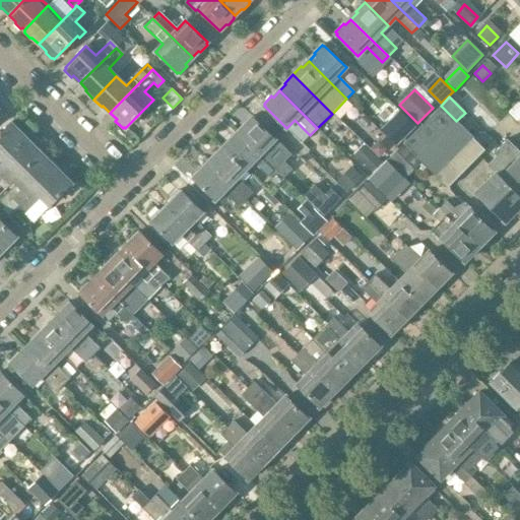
[(498,126),(468,98),(459,107),(465,113),(489,135),(498,126)]
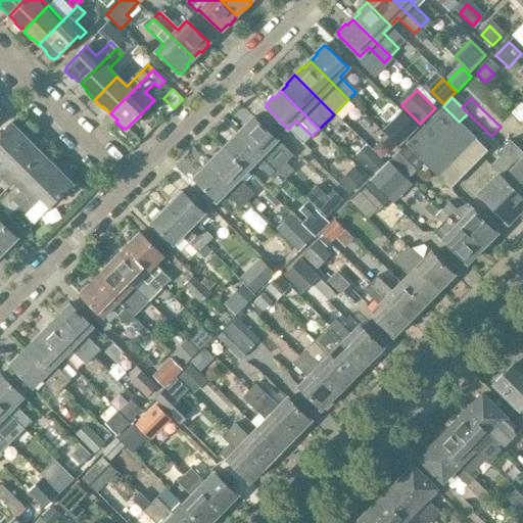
[(519,121),(522,116),(522,101),(511,113),(519,121)]
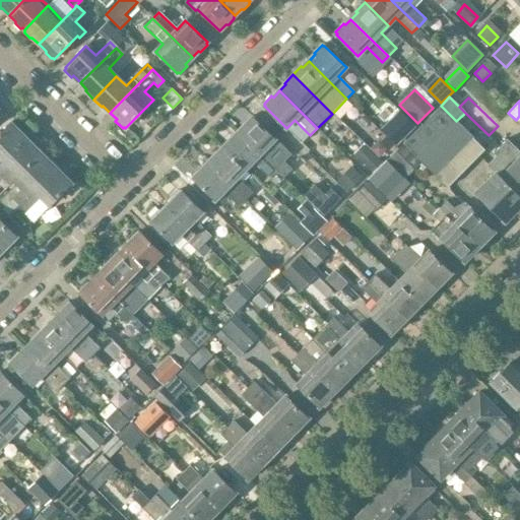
[(485,149),(456,121),(441,106),(404,142),(449,187),(485,149)]
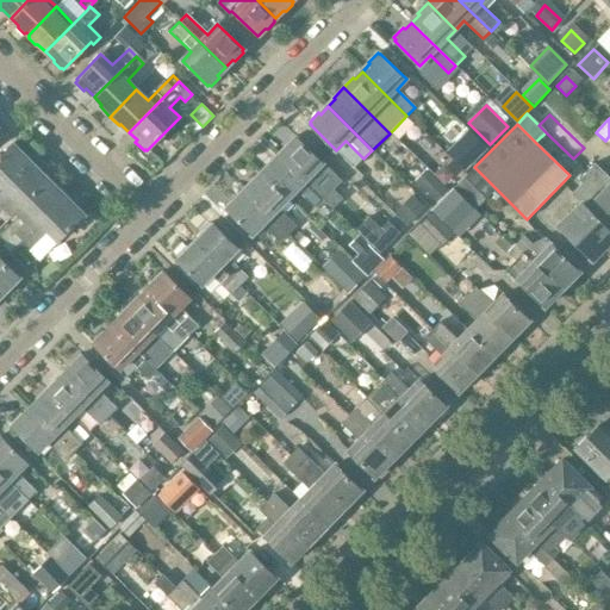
[(467,168),(489,147),(472,130),(450,151),(467,168)]
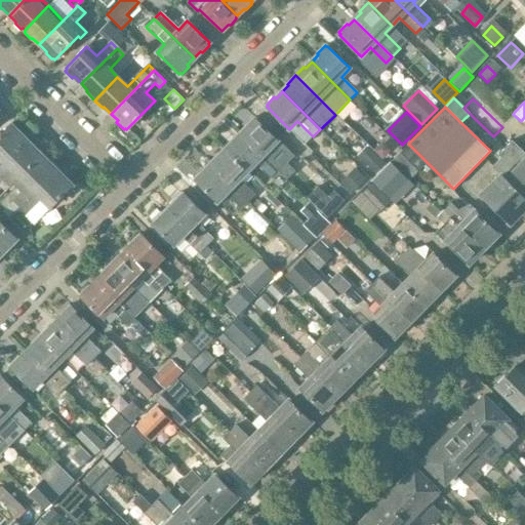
[(269,150),(278,140),(255,119),(254,120),(253,118),(245,127),(246,128),(240,135),(278,172),(285,165),(269,150)]
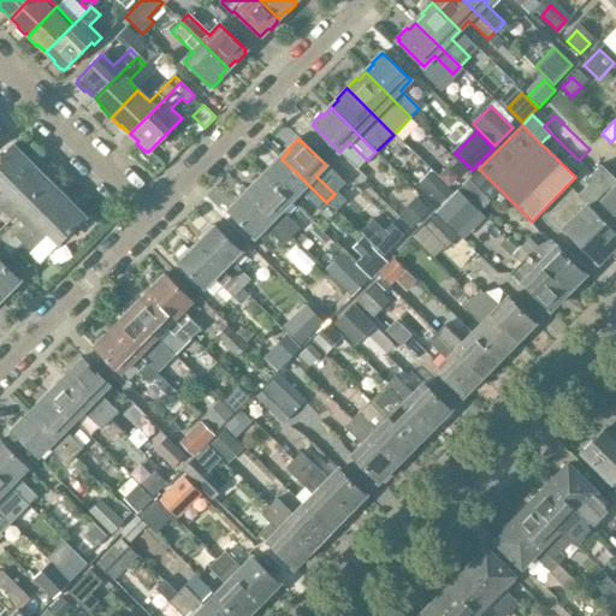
[(0,196),(31,165),(23,157),(25,154),(16,146),(13,147),(12,146),(0,158),(0,196)]
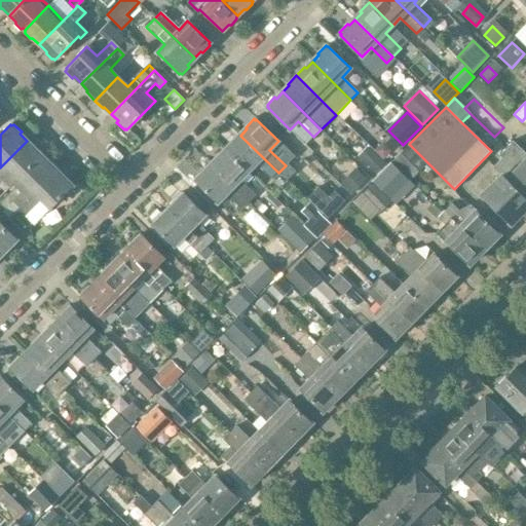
[(278,173),(240,136),(234,141),(233,140),(224,149),(248,172),(256,164),(271,180),(278,173)]
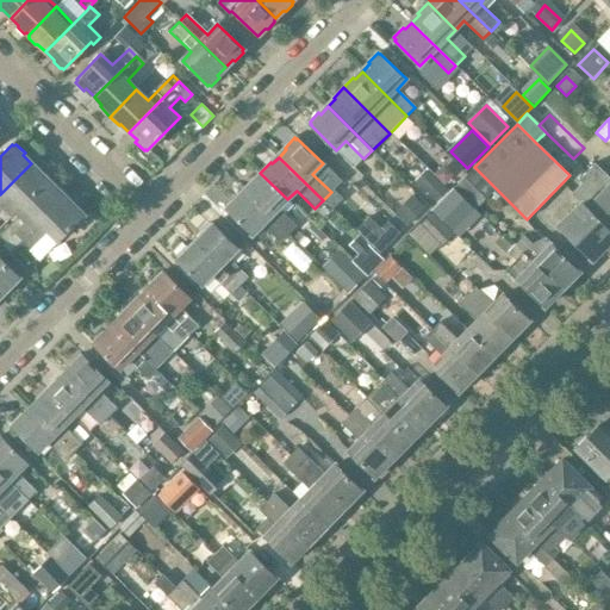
[(462,170),(450,159),(441,169),(453,180),(462,170)]
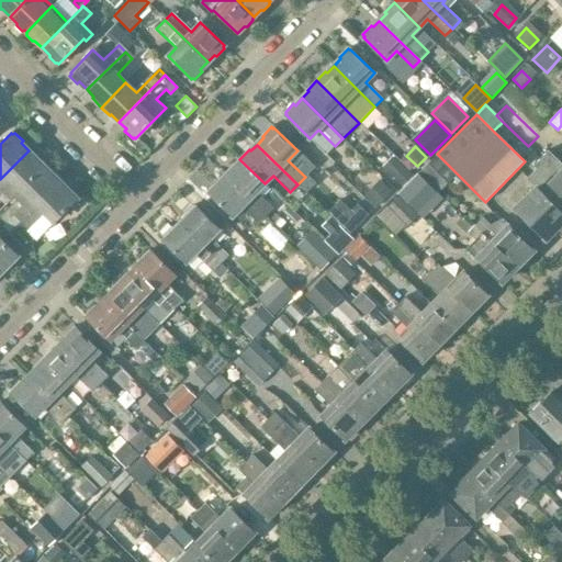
[(14,197),(46,165),(36,155),(34,157),(29,150),(0,179),(0,194),(3,191),(11,199),(14,197)]
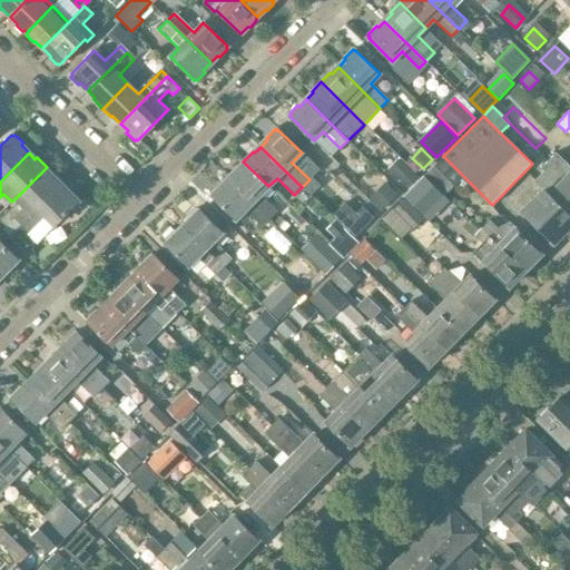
[(569,167),(557,154),(549,161),(569,183),(569,167)]
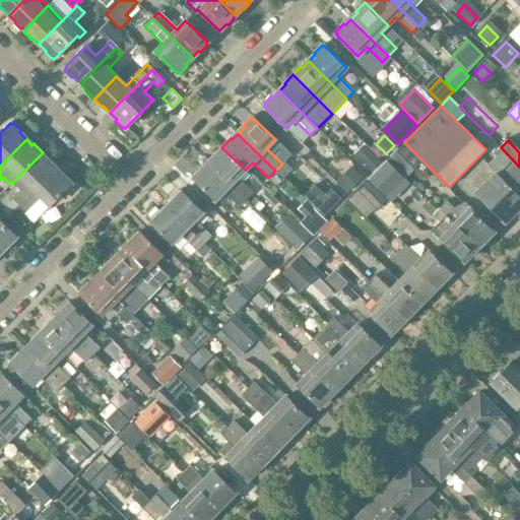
[(423,161),(404,143),(388,159),(406,178),(423,161)]
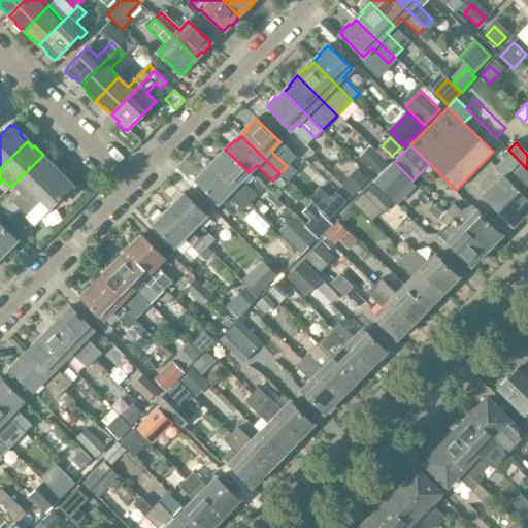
[(385,164),(369,147),(360,157),(376,172),(385,164)]
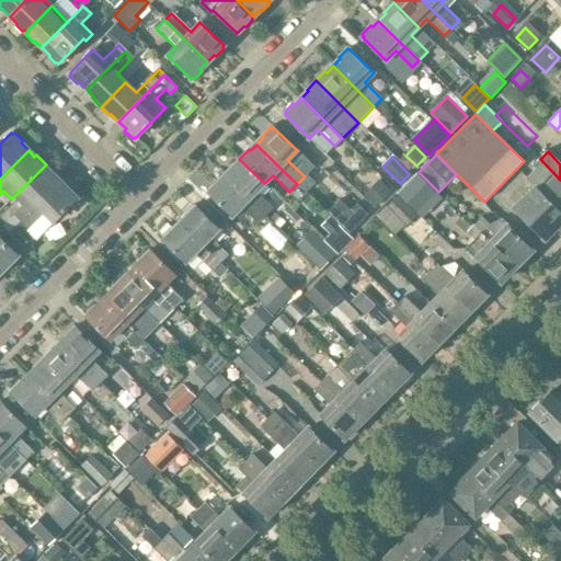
[(255,192),(264,183),(239,159),(230,168),(231,169),(224,176),(264,217),(273,208),(255,192)]
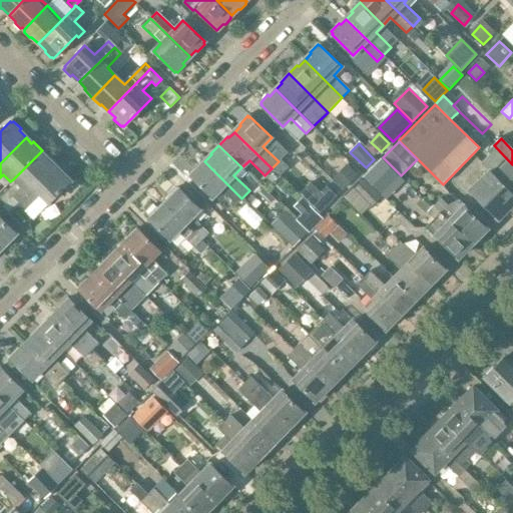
[(512,164),(494,145),(487,153),(489,155),(482,162),(490,170),(512,192),(512,164)]
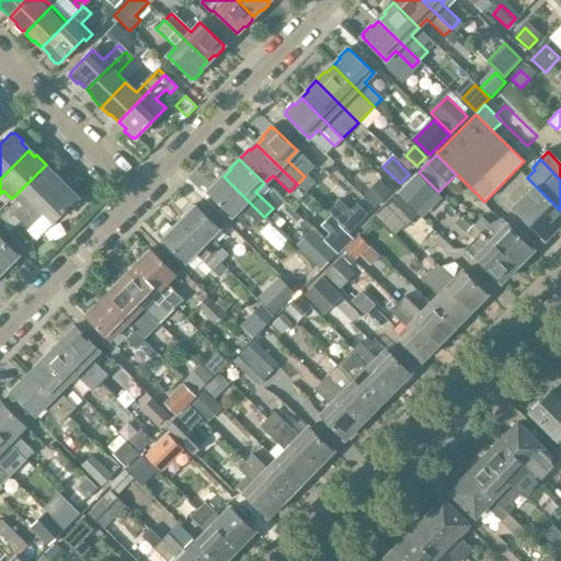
[(10,233),(60,182),(53,174),(55,173),(46,164),(14,196),(23,204),(2,226),(10,233)]
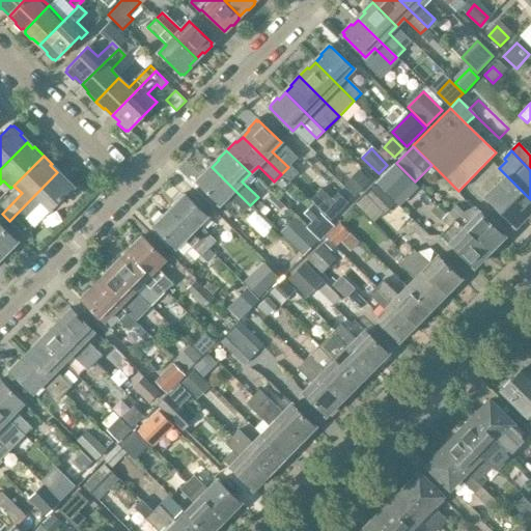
[(419,186),(415,182),(396,163),(375,184),(399,207),(419,186)]
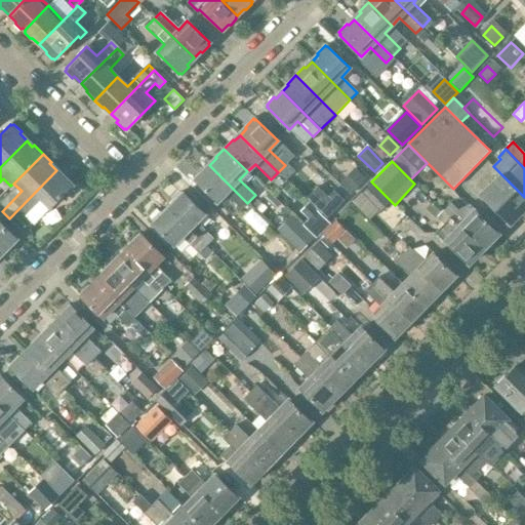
[(247,203),(209,165),(204,171),(202,169),(194,177),(196,179),(195,180),(217,202),(226,194),(241,209),(247,203)]
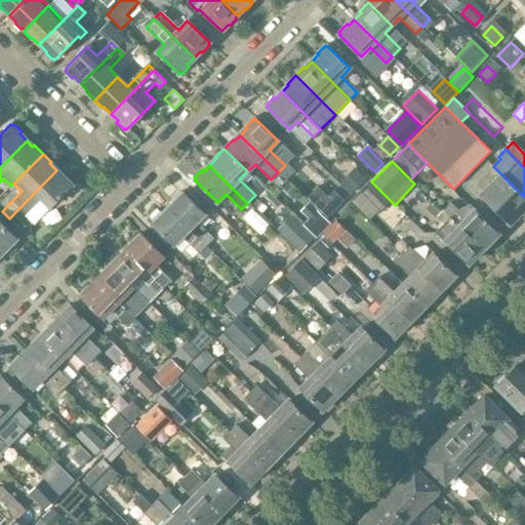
[(351,195),(366,179),(354,169),(339,185),(351,195)]
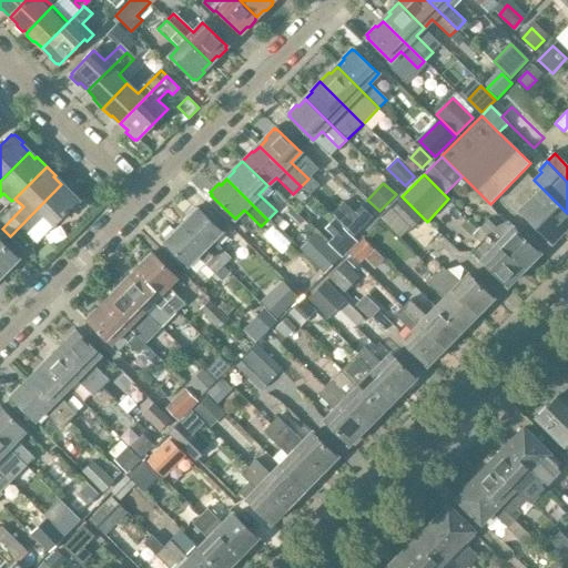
[(27,252),(77,201),(75,200),(78,198),(69,190),(68,191),(61,184),(10,236),(27,252)]
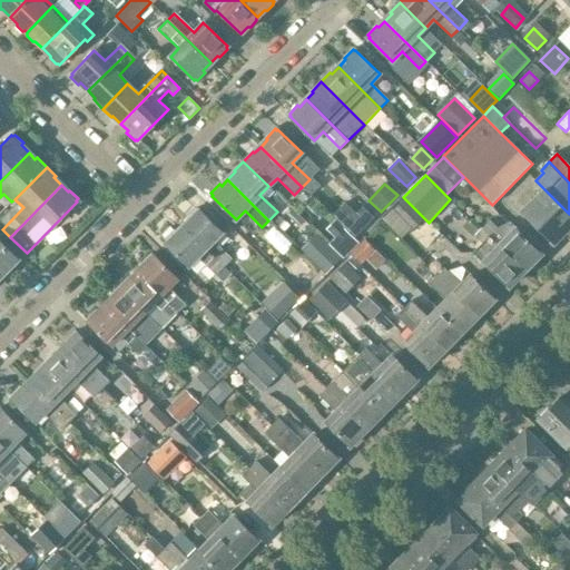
[(569,223),(569,214),(544,189),(522,212),(521,214),(522,215),(523,214),(552,242),(569,223)]
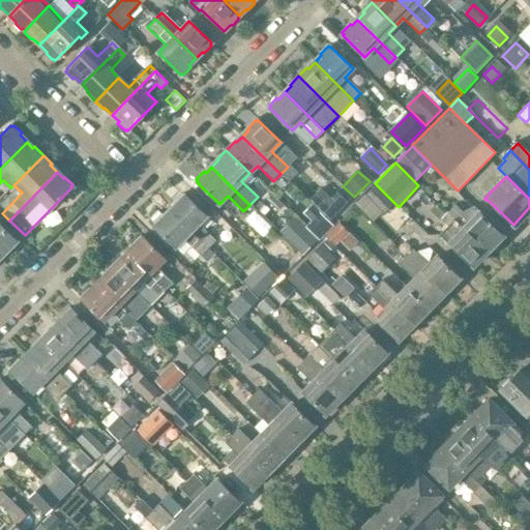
[(393,204),(375,186),(365,196),(384,214),(393,204)]
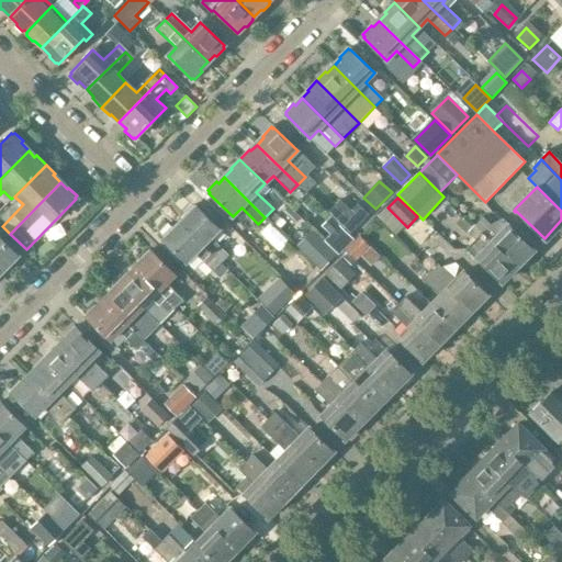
[(350,234),(369,215),(358,204),(351,211),(340,200),(328,213),(350,234)]
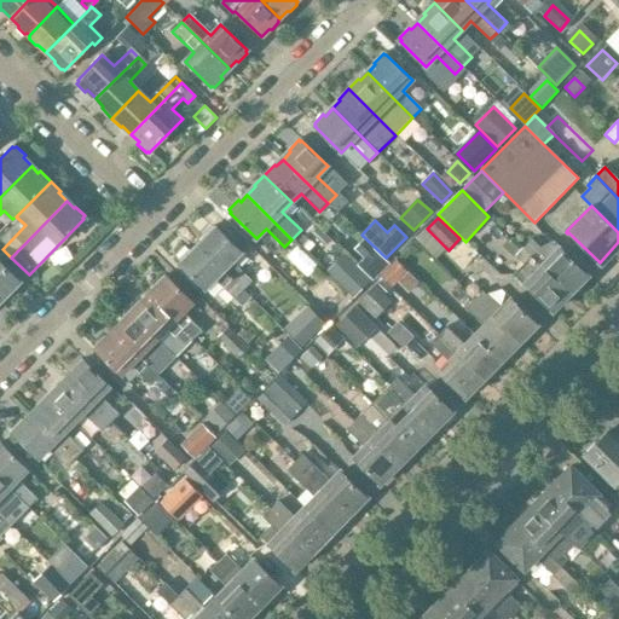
[(232,264),(242,253),(217,227),(214,230),(212,227),(202,237),(204,238),(197,246),(242,290),(250,282),(232,264)]
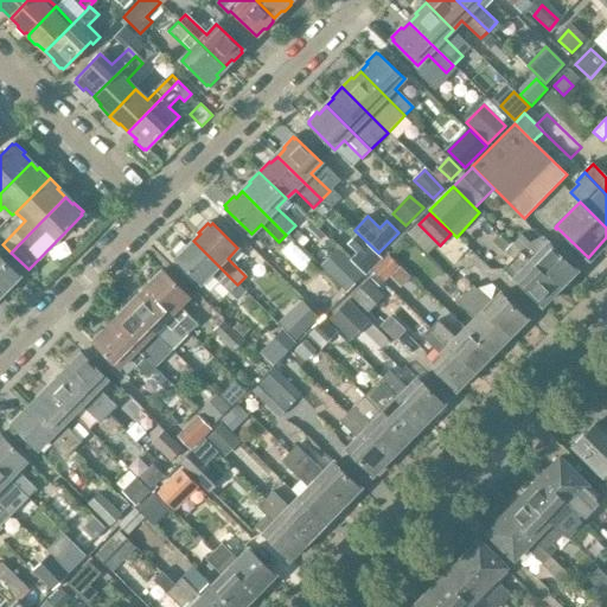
[(576,269),(549,243),(543,236),(529,244),(521,236),(512,243),(558,288),(576,269)]
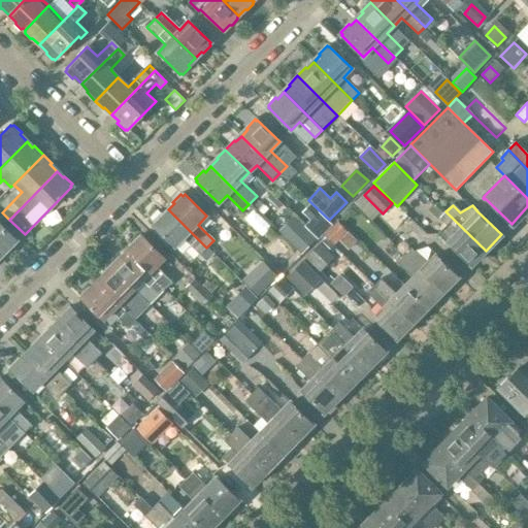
[(206,248),(168,209),(163,216),(161,213),(153,222),(155,224),(153,225),(175,248),(184,239),(205,260),(212,254),(206,248)]
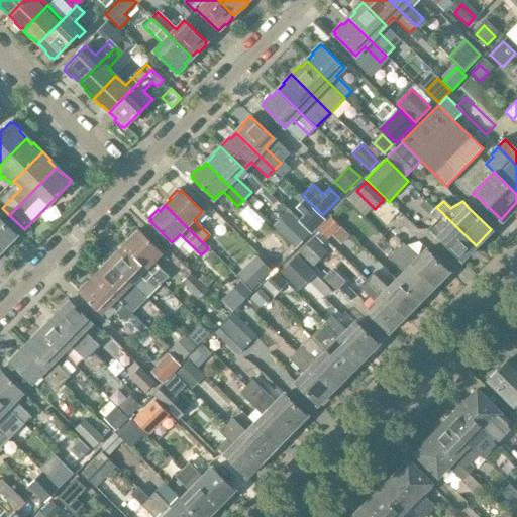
[(476,245),(436,207),(430,214),(437,221),(428,229),(460,261),(476,245)]
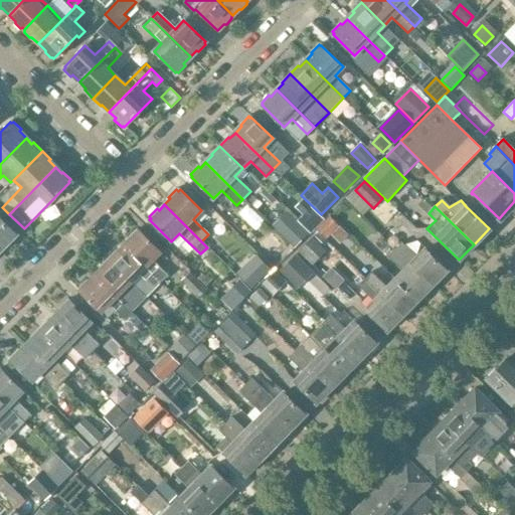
[(310,207),(297,220),(309,232),(322,218),(310,207)]
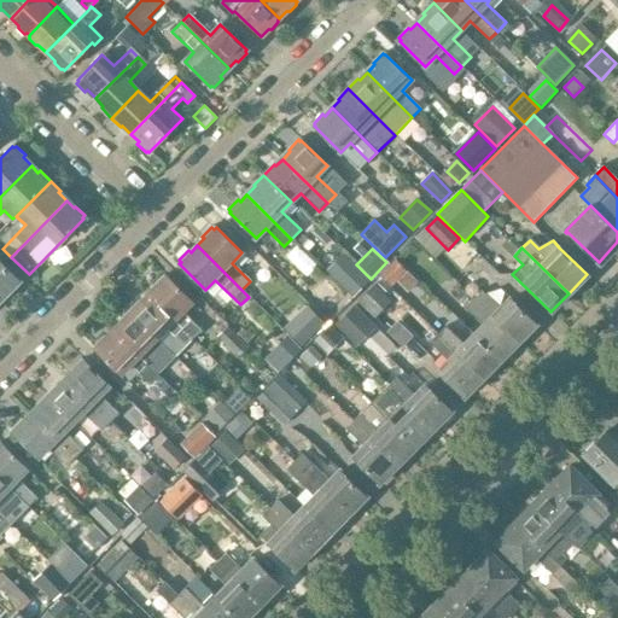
[(343,254),(326,269),(353,296),(369,280),(343,254)]
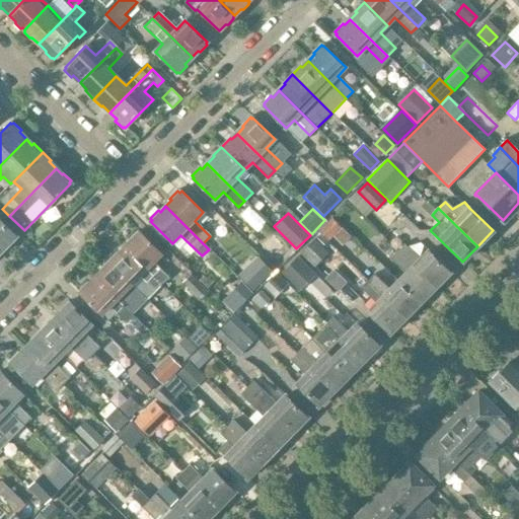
[(328,240),(341,228),(331,218),(319,230),(328,240)]
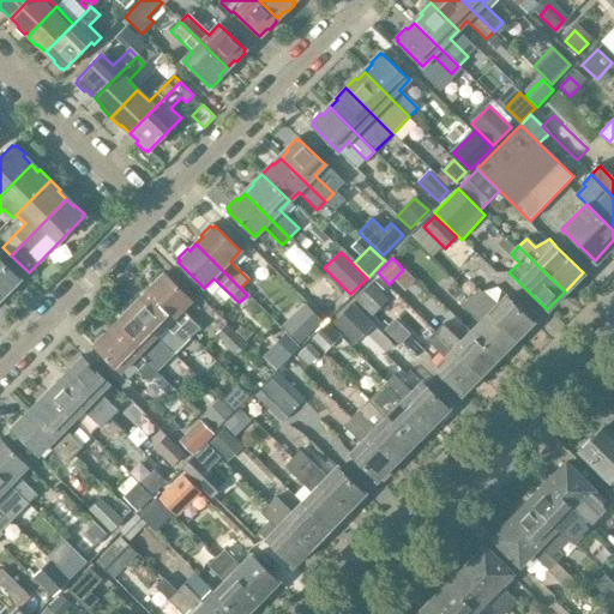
[(0,295),(1,298),(8,290),(10,293),(20,281),(0,260),(0,295)]
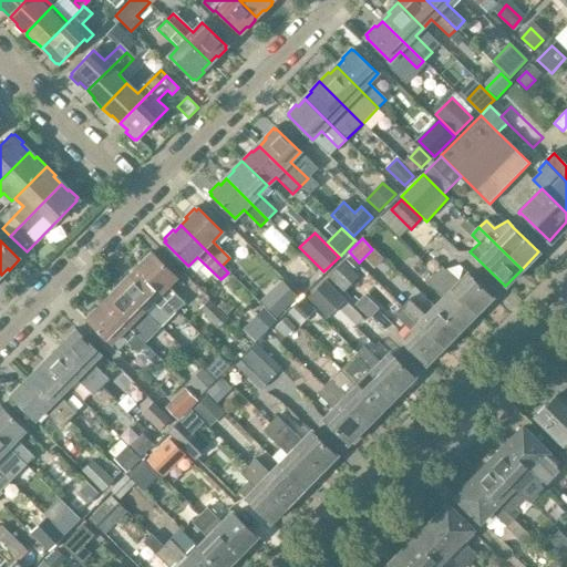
[(44,259),(58,246),(51,240),(39,253),(44,259)]
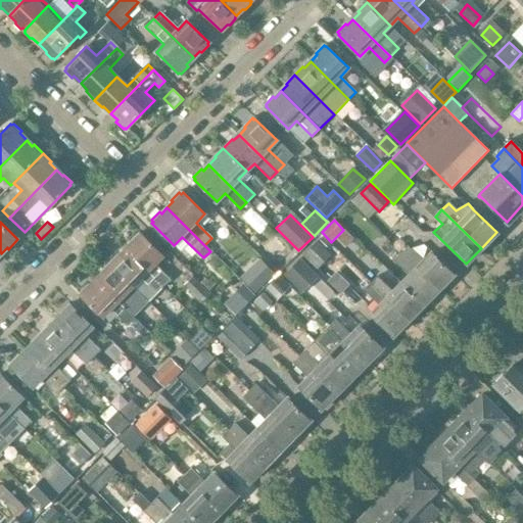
[(154,264),(163,255),(141,234),(140,235),(139,233),(131,241),(133,243),(126,250),(162,287),(171,279),(154,264)]
